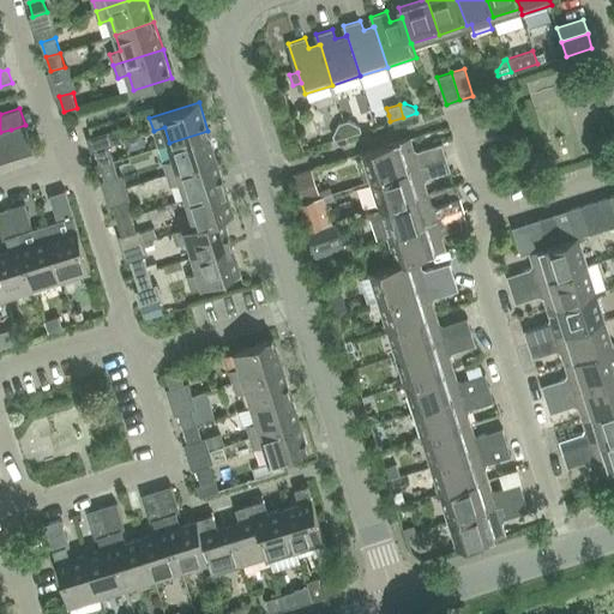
[(127,124),(132,138),(151,131),(146,118),(127,124)]
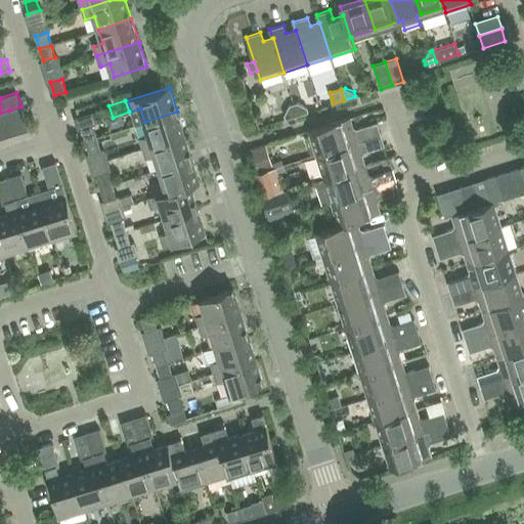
[(294,103),(298,115),(309,111),(307,105),(298,102),(294,103)]
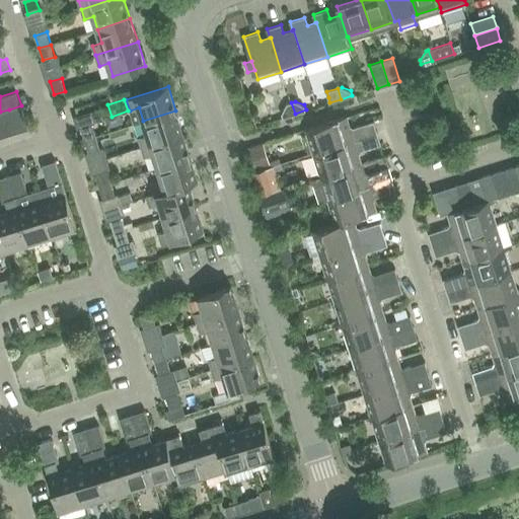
[(295,114),(291,102),(287,103),(282,110),(284,117),(295,114)]
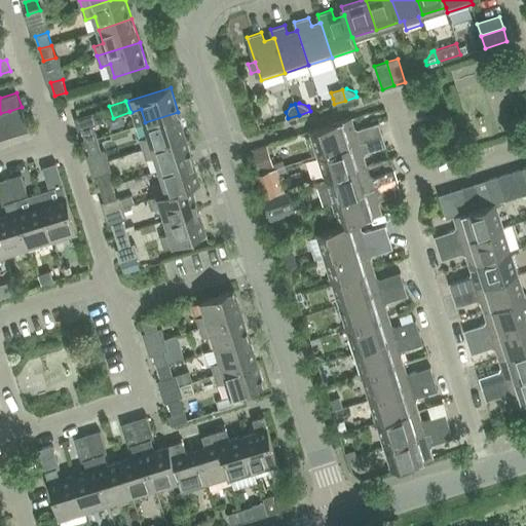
[(9,111),(16,135),(29,130),(22,107),(9,111)]
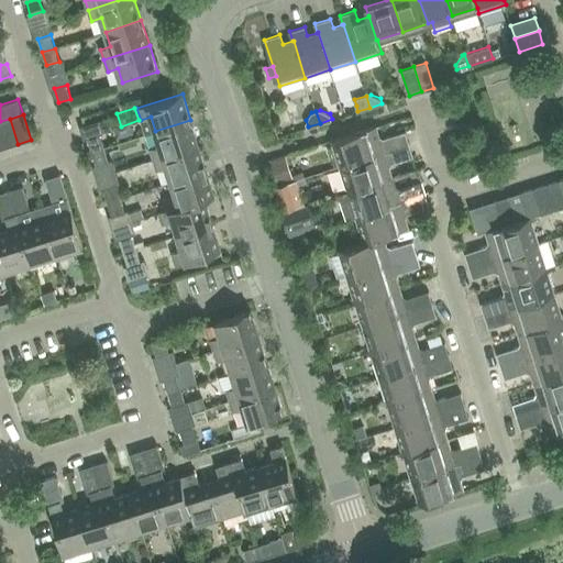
[(108,117),(99,120),(103,133),(112,130),(108,117)]
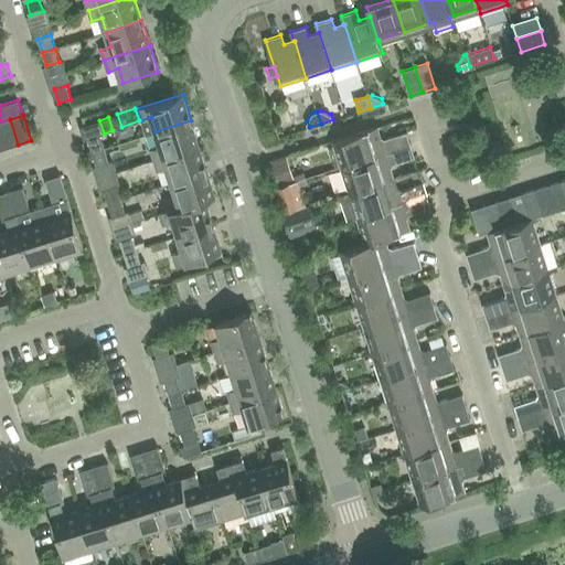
[(0,121),(0,130),(6,149),(18,145),(10,119),(0,121)]
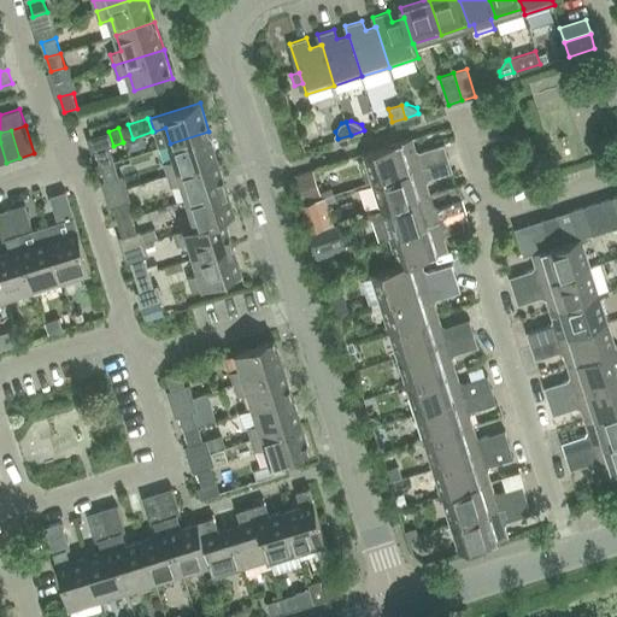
[(218,159),(209,131),(170,144),(175,159),(164,163),(168,175),(218,159)]
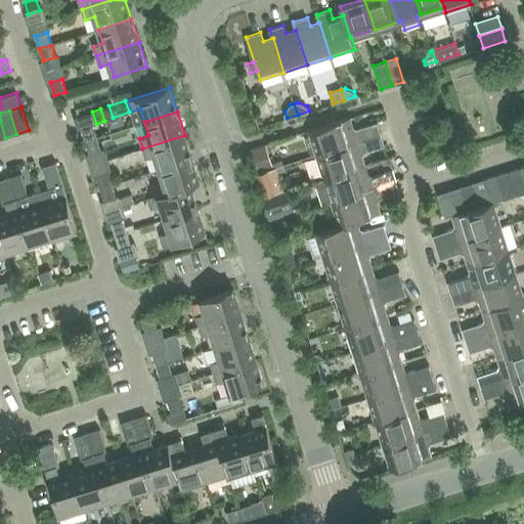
[(308,130),(315,155),(382,134),(378,122),(354,129),(350,117),(308,130)]
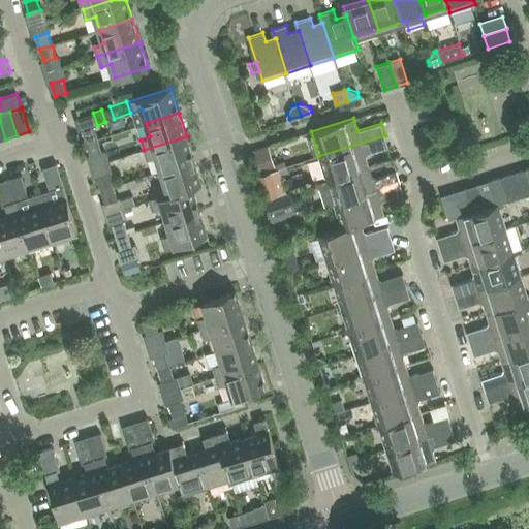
[(86,142),(98,137),(94,125),(83,129),(86,142)]
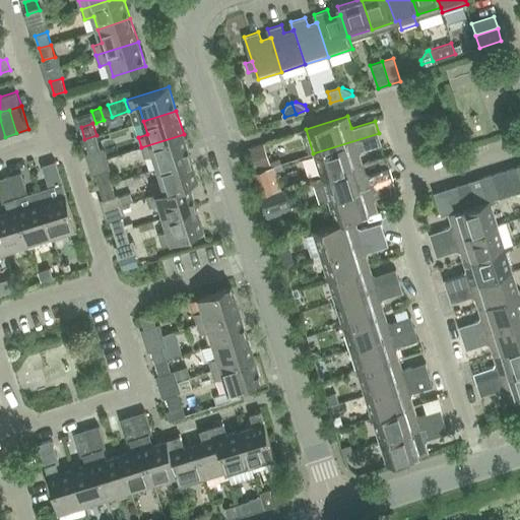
[(321,177),(363,164),(359,151),(382,144),(379,133),(313,153),(321,177)]
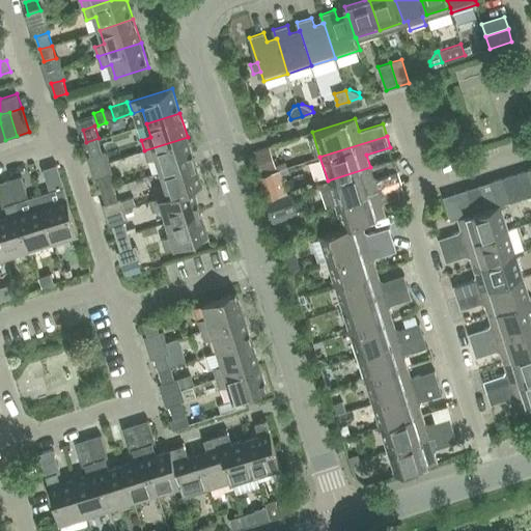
[(158,158),(162,171),(195,161),(188,137),(144,150),(147,161),(158,158)]
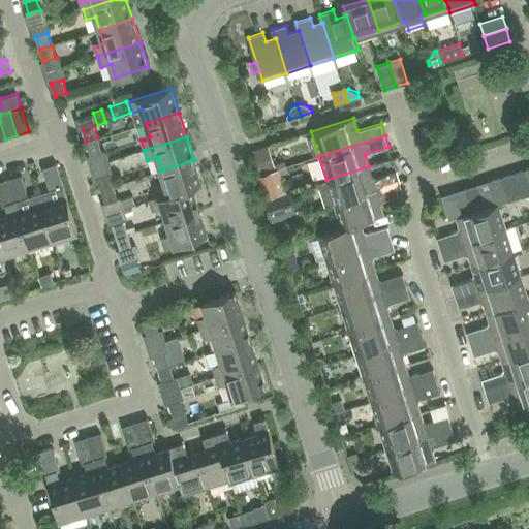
[(98,137),(86,142),(90,154),(102,151),(98,137)]
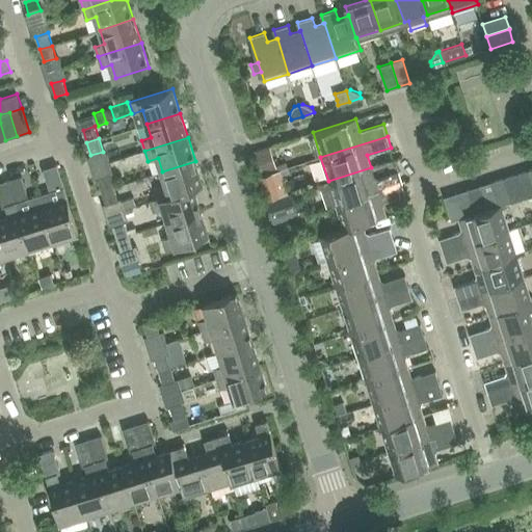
[(269,148),(254,153),(257,162),(260,174),(275,168),(269,148)]
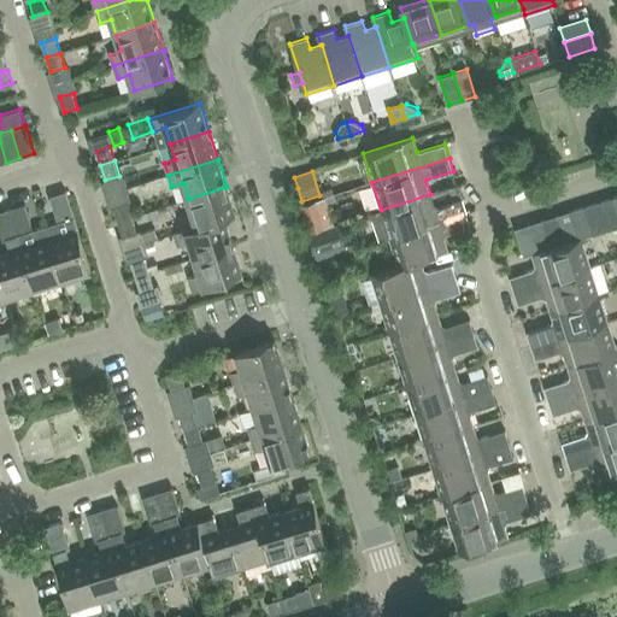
[(235,215),(227,187),(188,199),(193,215),(182,218),(184,228),(186,230),(224,217),(224,218),(235,215)]
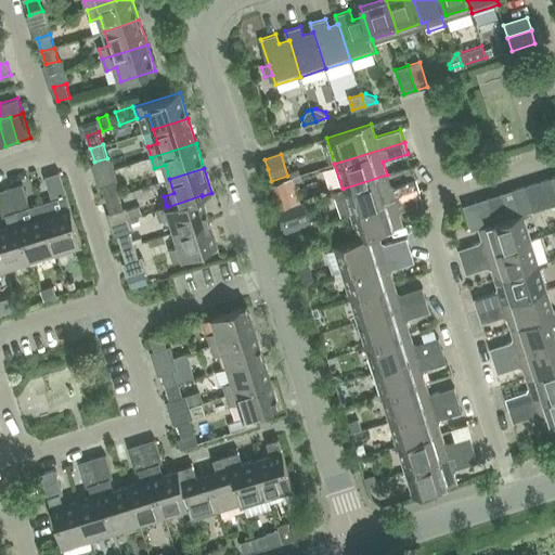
[(46,215),(56,250),(82,243),(60,171),(46,176),(53,201),(56,199),(60,210),(46,215)]
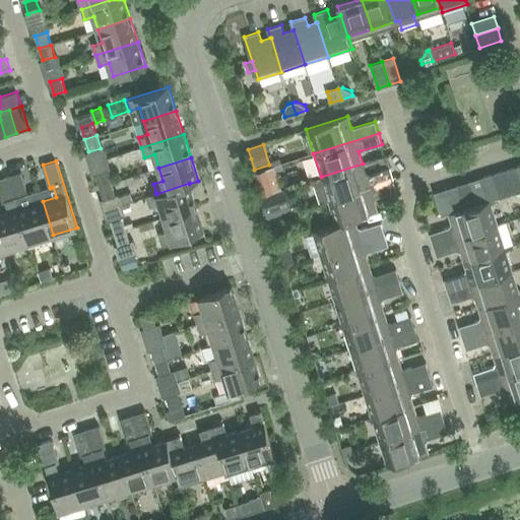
[(328,200),(393,179),(389,168),(366,175),(363,164),(321,177),(328,200)]
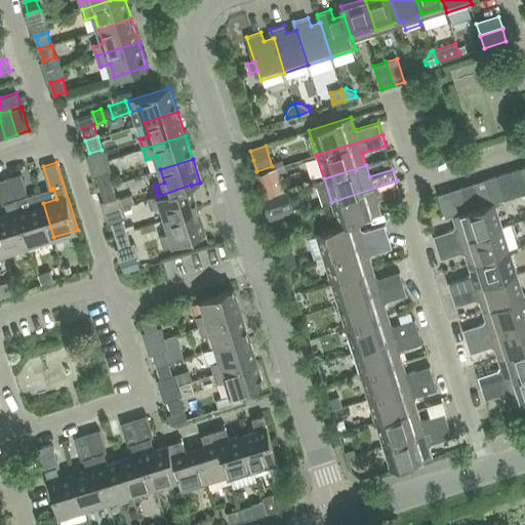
[(524,192),(524,182),(521,167),(509,171),(517,195),(524,192)]
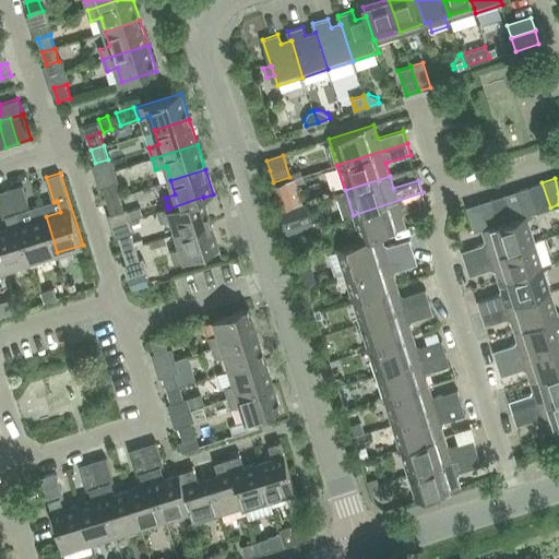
[(293,179),(274,186),(281,209),(300,202),(295,186),(293,179)]
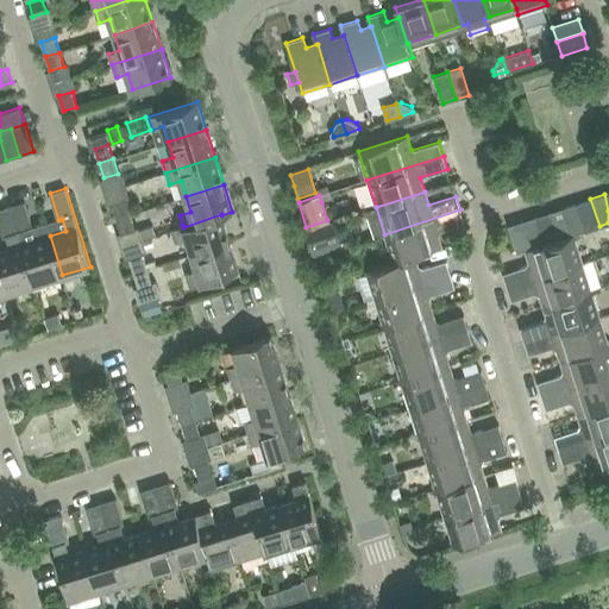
[(117,218),(130,214),(125,199),(112,203),(117,218)]
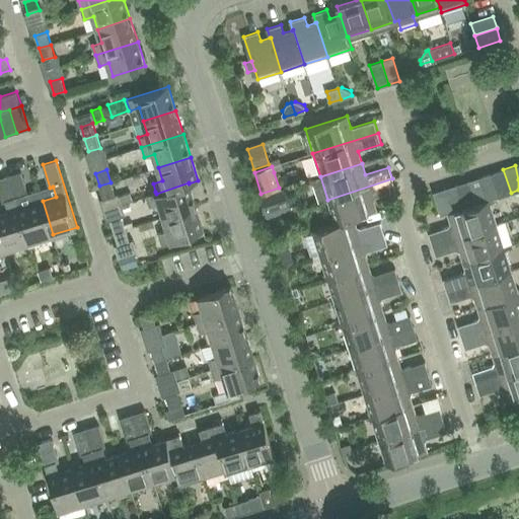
[(511,193),(503,169),(492,173),(499,197),(511,193)]
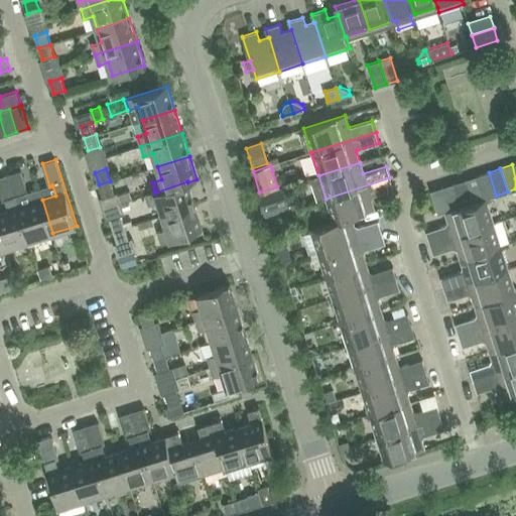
[(21,170),(8,174),(29,240),(52,233),(42,200),(29,205),(26,194),(28,194),(21,170)]
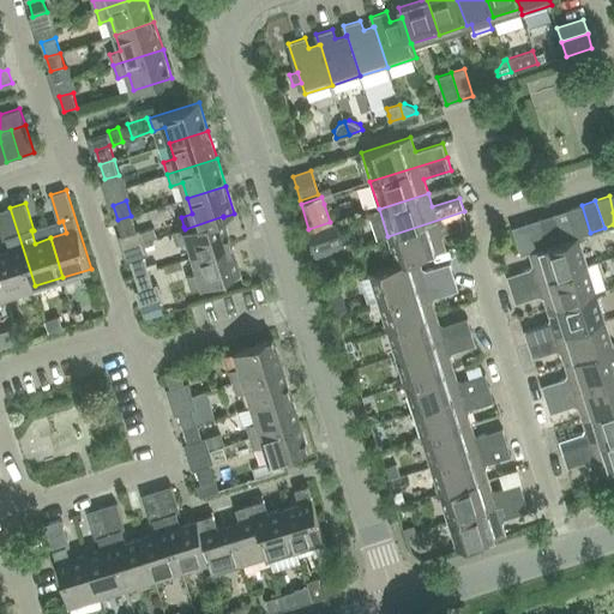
[(590,233),(582,205),(567,209),(577,236),(579,236),(590,233)]
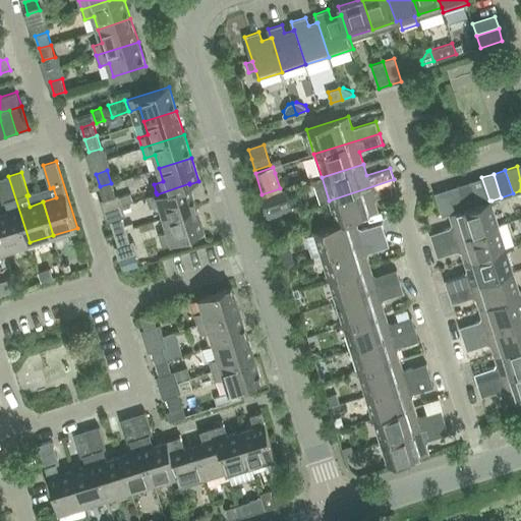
[(30,242),(8,176),(0,178),(0,192),(3,203),(6,203),(9,213),(0,215),(0,229),(6,249),(30,242)]
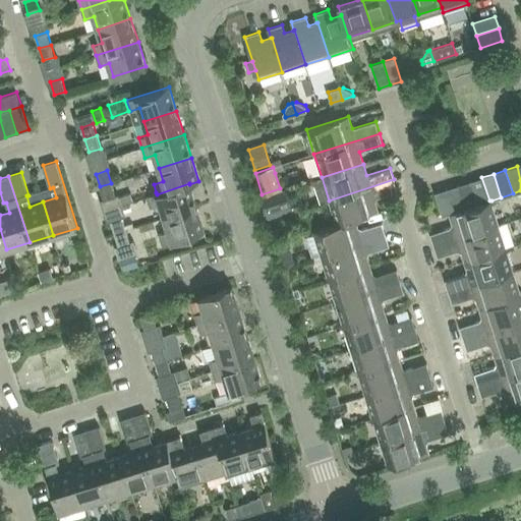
[(489,200),(481,177),(470,181),(477,205),(489,200)]
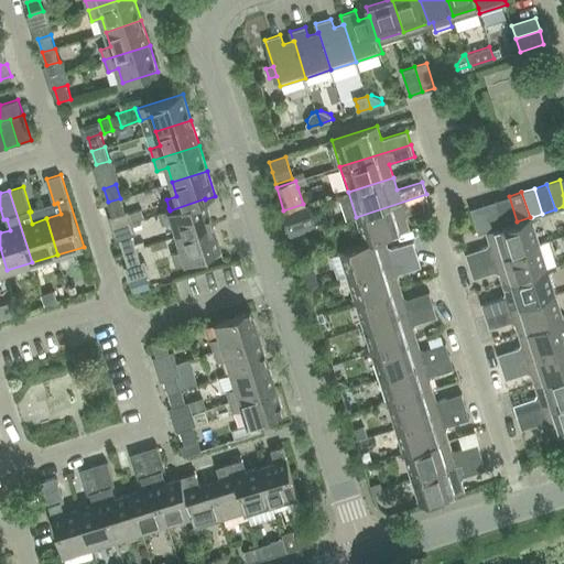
[(384,236),(384,237),(410,228),(405,215),(430,207),(426,194),(356,217),(364,241),(364,242),(384,236)]
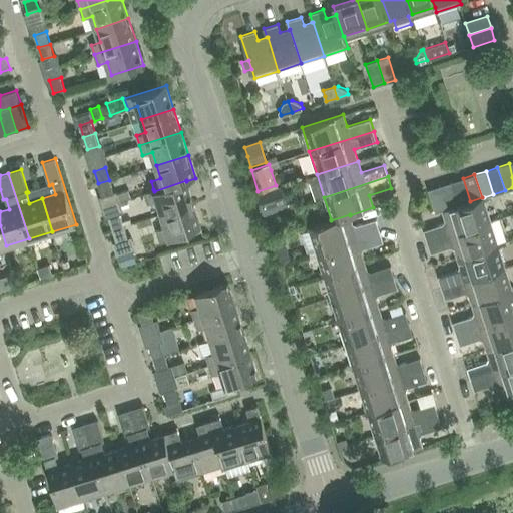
[(470,201),(463,178),(451,182),(459,205),(470,201)]
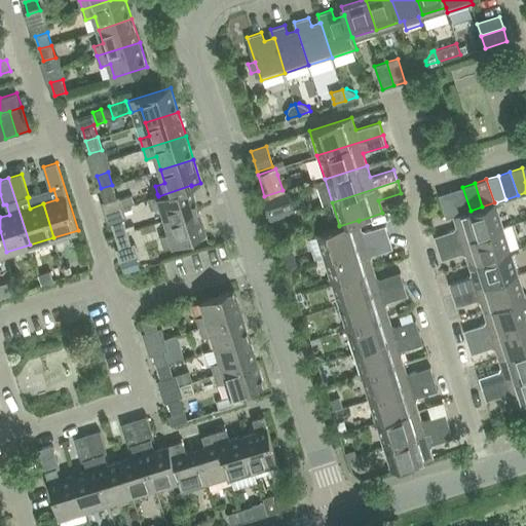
[(116,196),(112,185),(101,188),(105,200),(116,196)]
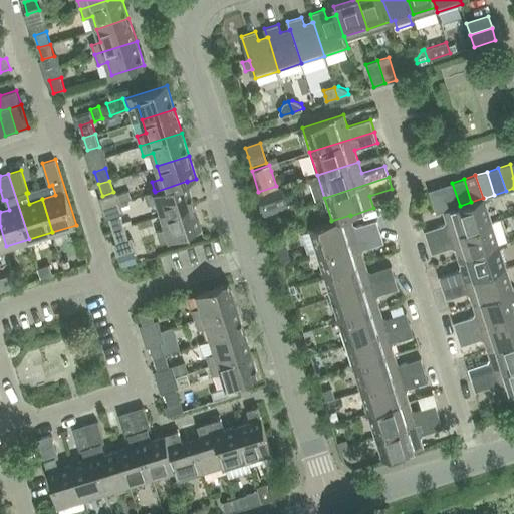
[(194,204),(187,182),(187,181),(155,192),(154,190),(146,193),(149,204),(158,201),(162,215),(194,204)]
